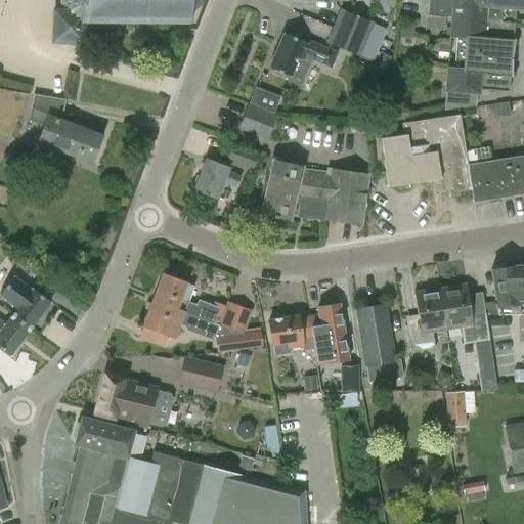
[(60,0),(60,2),(60,10),(53,9),(51,42),(83,44),(84,20),(190,23),(191,8),(201,3),(200,0),(60,0)]
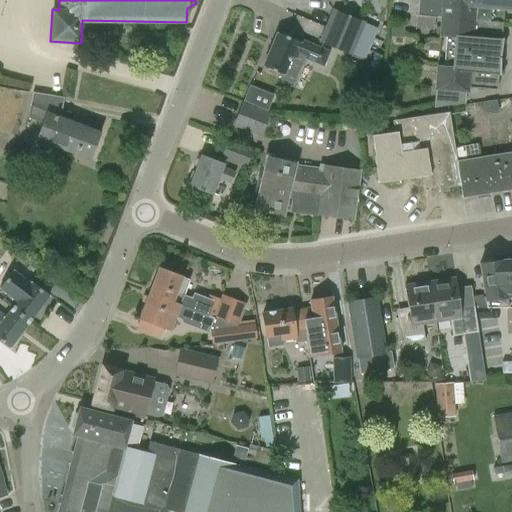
[(511,0),(441,0),(441,6),(474,7),(511,9),(511,0)]
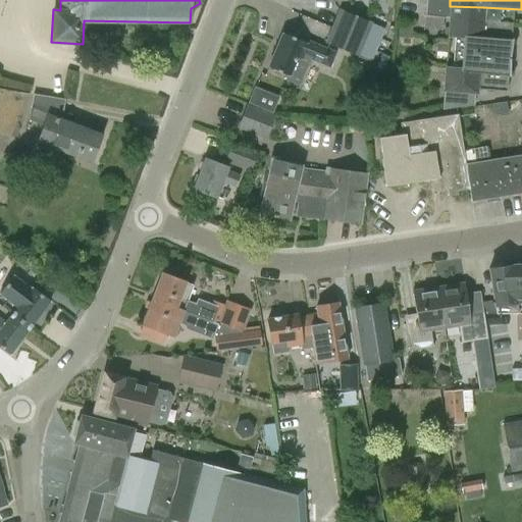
[(332,27),(378,45),(384,29),(370,22),(340,10),(332,27)]
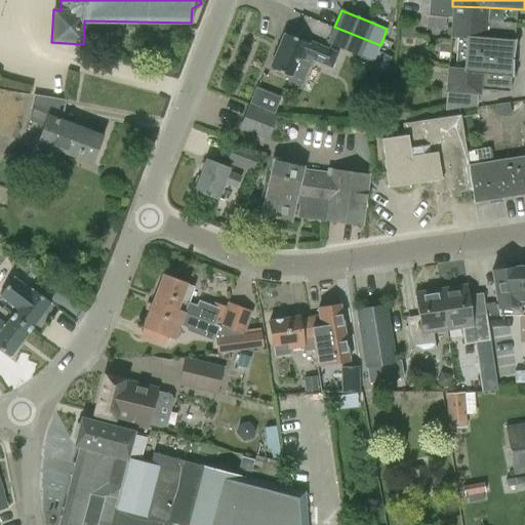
[(427,29),(447,31),(447,18),(428,16),(427,29)]
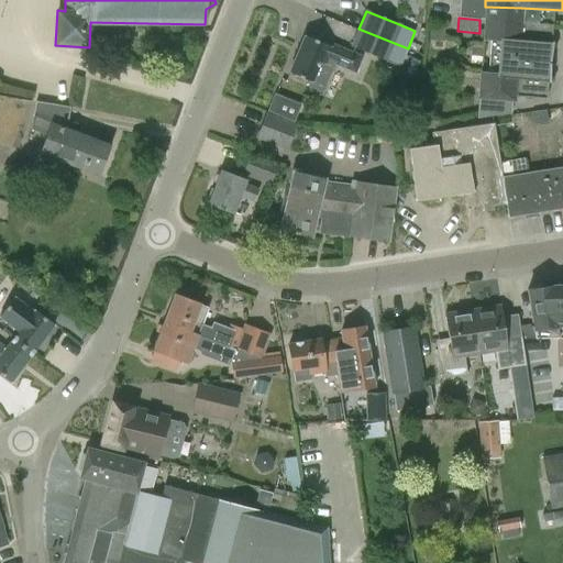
[(484,20),(482,41),(490,41),(488,73),(479,72),(477,98),(478,98),(475,120),(510,114),(511,101),(514,101),(515,96),(545,99),(552,25),(484,20)]
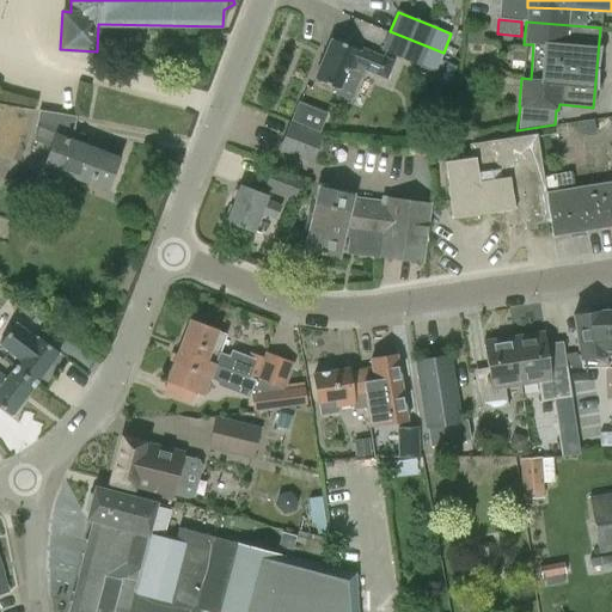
[(481,42),(482,28),(466,26),(465,40),(481,42)]
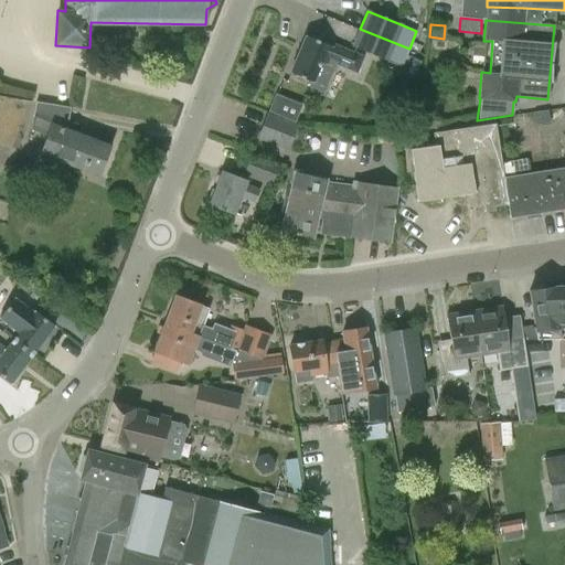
[(403,66),(409,49),(360,29),(352,45),(386,60),(403,66)]
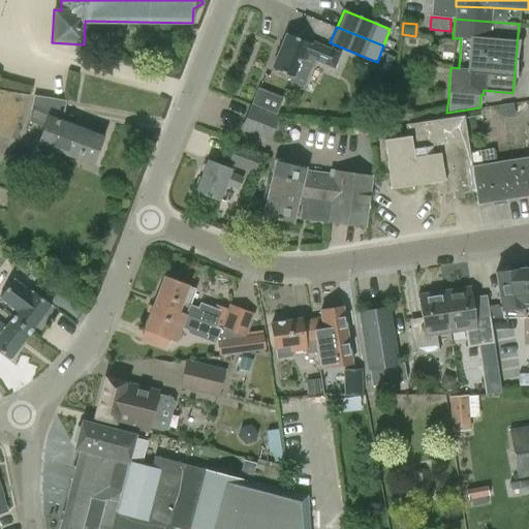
[(271,68),(292,78),(305,83),(310,67),(299,62),(300,59),(305,61),(308,54),(319,59),(318,61),(333,67),(339,52),(312,41),(311,43),(285,32),(271,68)]
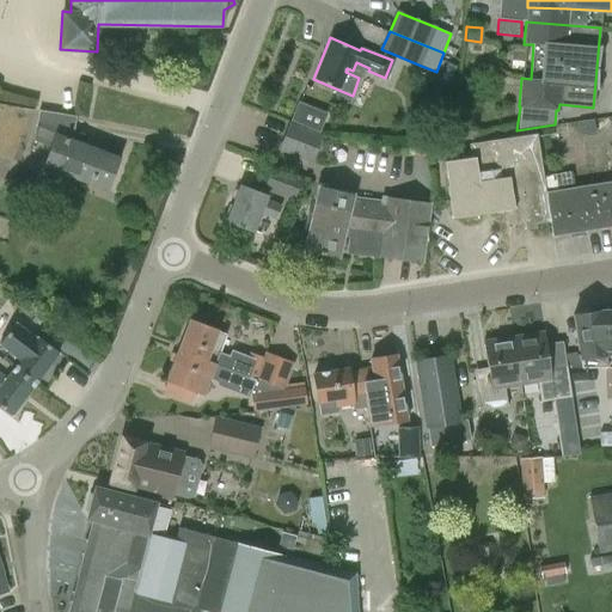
[(325,114),(299,103),(292,121),(318,132),(325,114)]
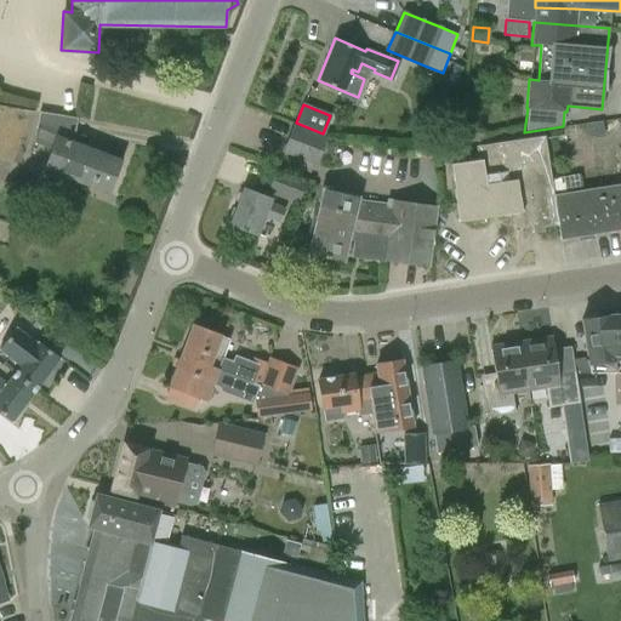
[(33,143),(50,149),(43,170),(108,194),(121,159),(74,142),(74,137),(77,118),(38,112),(33,143)]
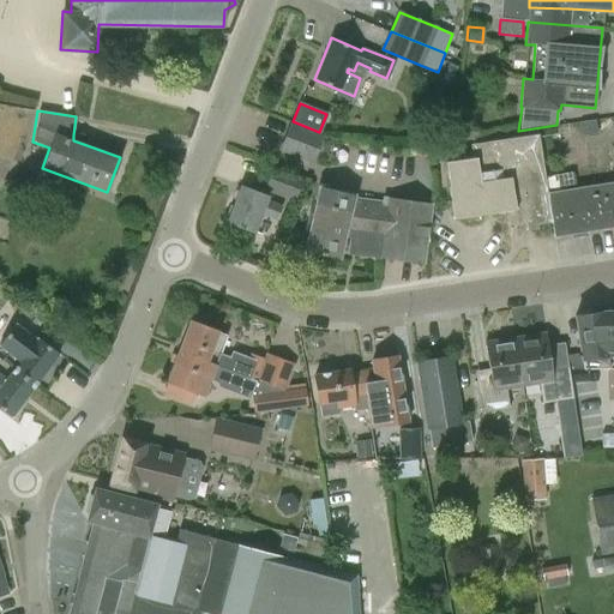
[(312,164),(324,136),(289,122),(278,151),(312,164)]
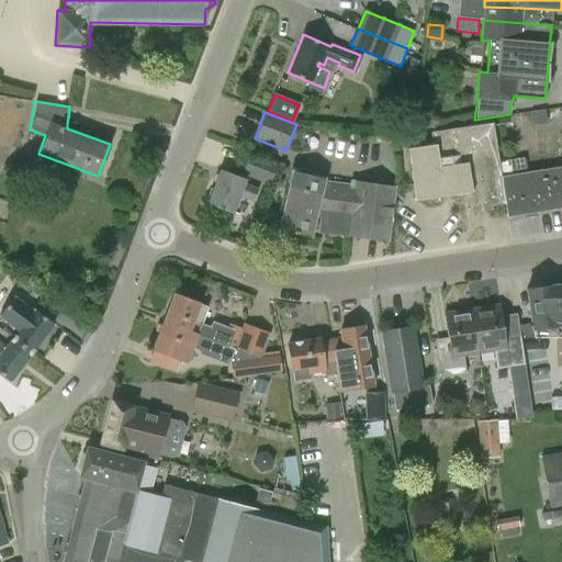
[(497,163),(491,123),(430,133),(433,145),(407,149),(415,200),(471,191),(474,209),(504,203),(497,163)]
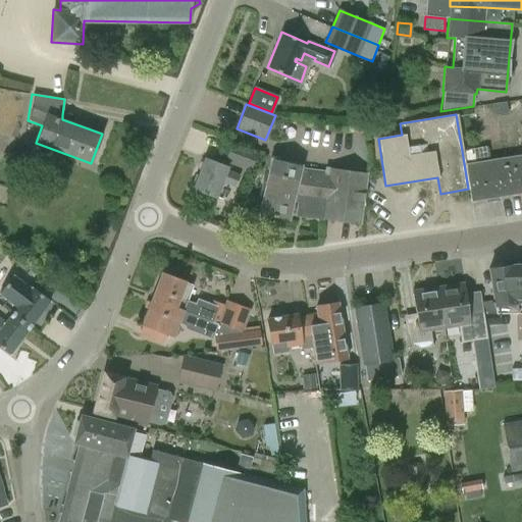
[(251,169),(257,153),(232,144),(226,160),(251,169)]
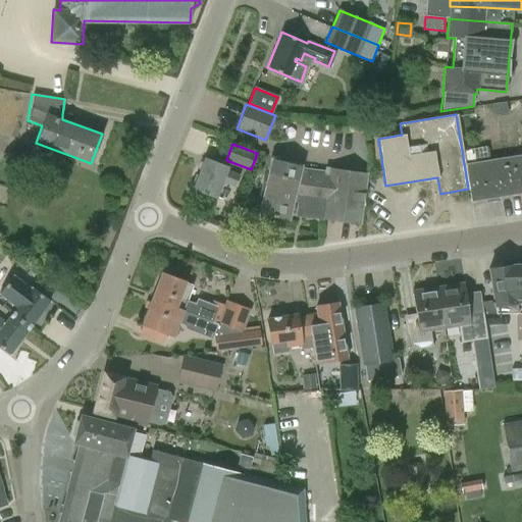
[(236,187),(240,176),(226,171),(227,168),(205,159),(194,189),(216,198),(222,181),(236,187)]
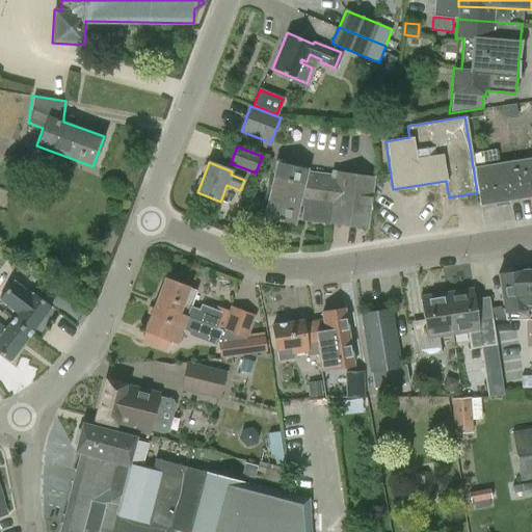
[(307,169),(277,162),(264,217),(293,224),(299,202),(306,176),(307,169)]
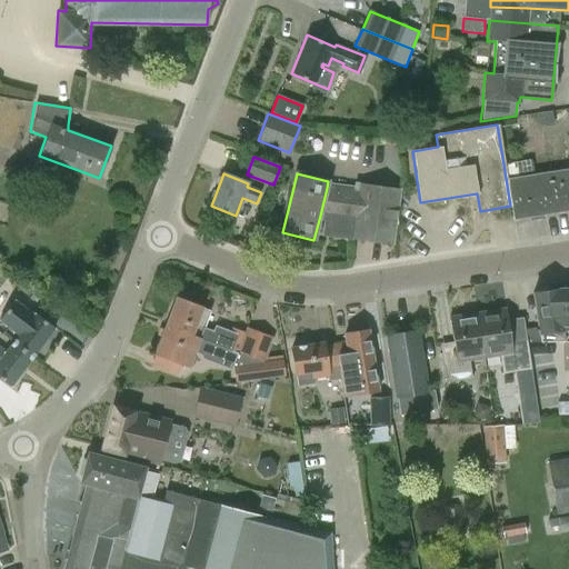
[(355,187),(329,185),(320,219),(325,219),(323,235),(392,243),(400,188),(355,182),(355,187)]
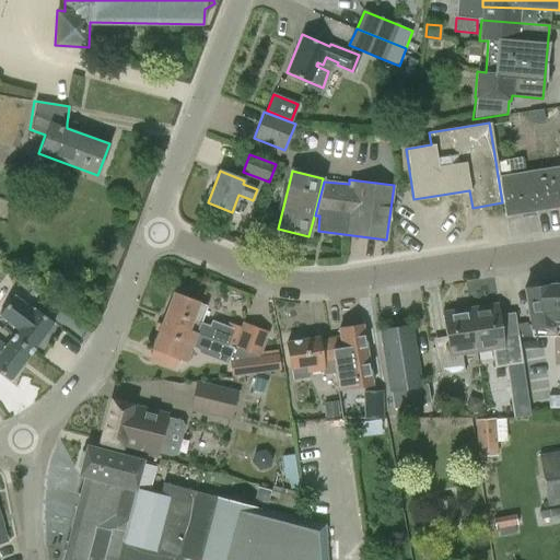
[(559,336),(559,279),(559,280),(559,278),(546,279),(546,280),(524,289),(529,322),(516,324),(516,325),(516,329),(521,329),(522,337),(532,337),(559,336)]
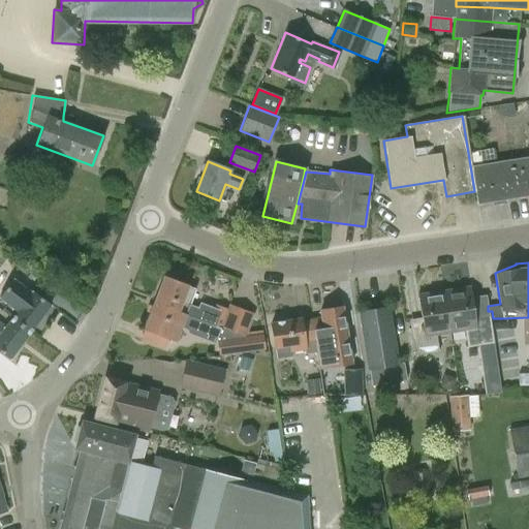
[(220,329),(220,328),(246,337),(254,313),(229,304),(224,316),(188,304),(194,288),(162,277),(153,303),(184,315),(220,329)]
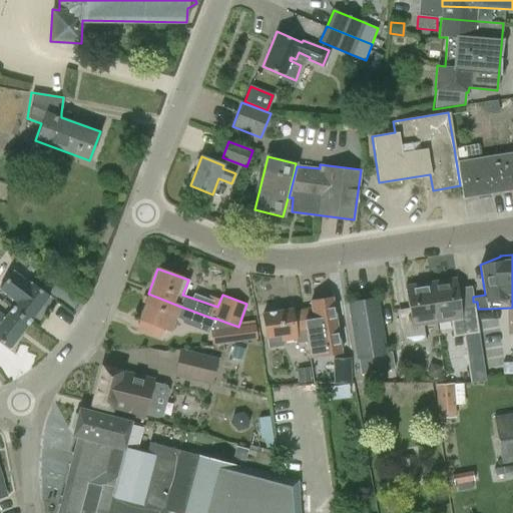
[(17,301),(11,309),(29,322),(48,296),(31,283),(26,289),(13,278),(4,291),(17,301)]
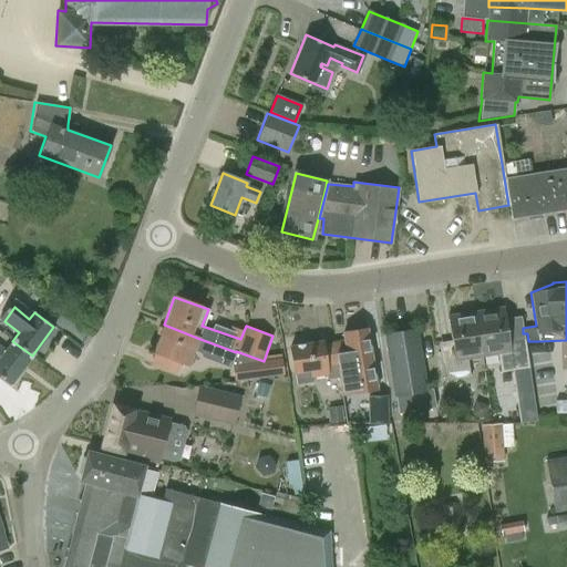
[(476,312),(484,357),(497,356),(501,372),(528,368),(523,333),(523,329),(509,331),(505,307),(476,312)]
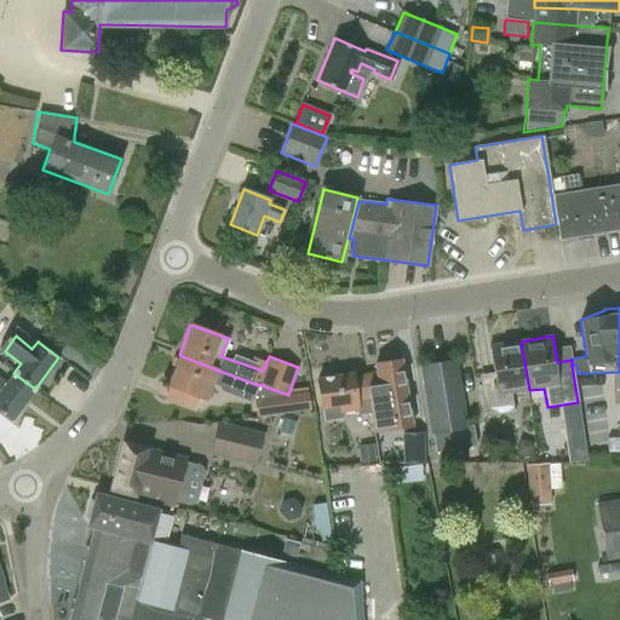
[(511,394),(529,390),(521,342),(491,346),(494,372),(478,374),(486,417),(514,413),(511,394)]
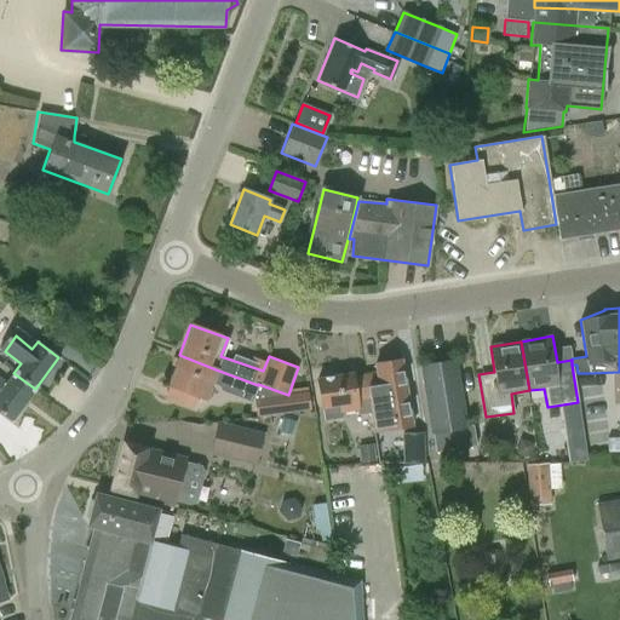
[(216,369),(179,355),(167,386),(205,400),(211,383),(219,386),(220,391),(252,402),(258,385),(216,369)]
